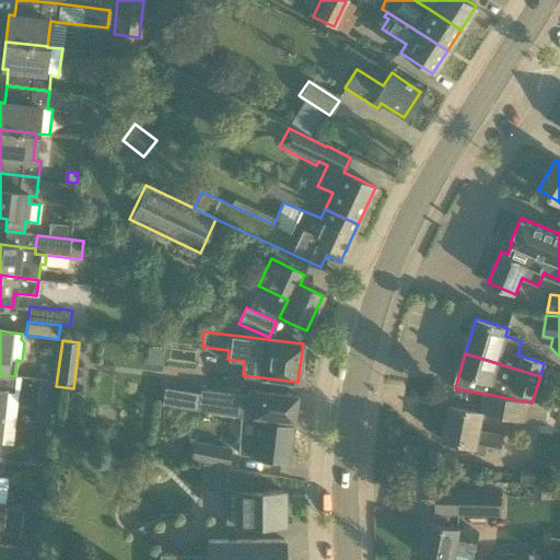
[(0,417),(15,419),(20,376),(14,376),(0,374),(0,417)]
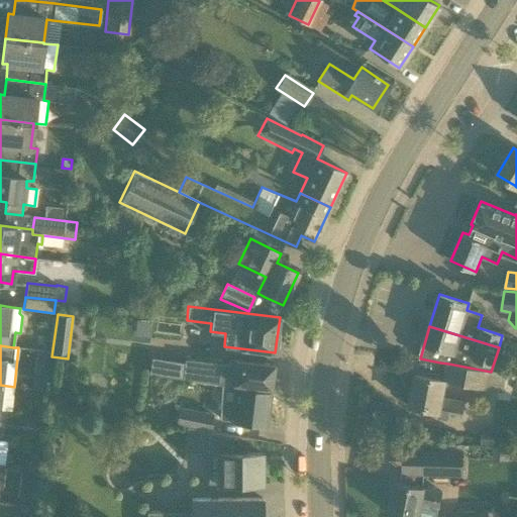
[(36,350),(33,377),(46,379),(49,352),(36,350)]
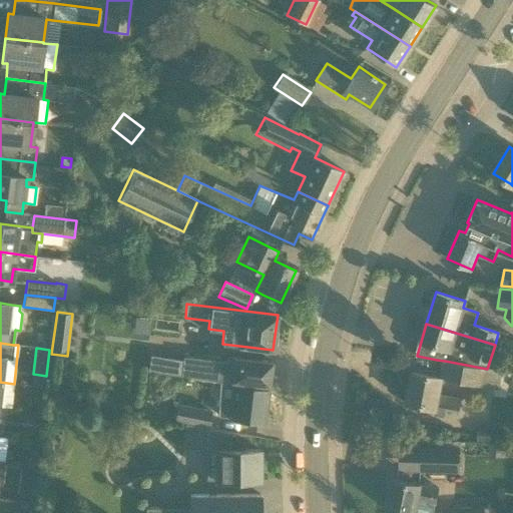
[(225,384),(229,384),(269,389),(272,359),(227,354),(226,362),(182,357),(180,376),(225,384)]
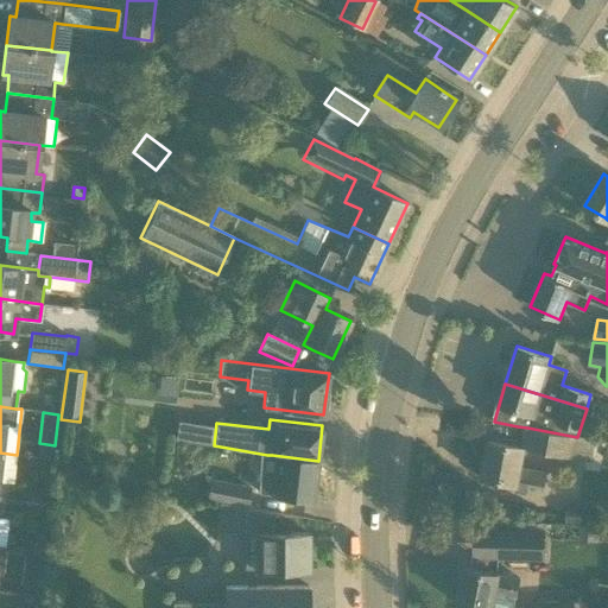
[(524,448),(527,448),(590,461),(594,441),(577,437),(527,428),(524,448)]
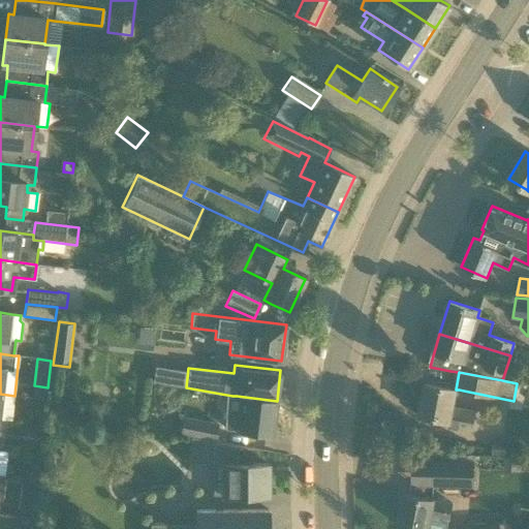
[(459,390),(456,390),(426,383),(419,415),(449,421),(447,427),(472,432),(476,410),(456,406),(459,390)]
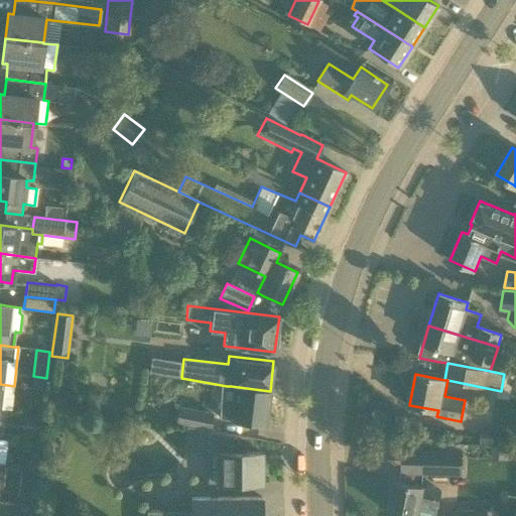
[(0,384),(0,423),(3,424),(4,424),(6,411),(13,412),(13,410),(16,386),(14,386),(0,384)]
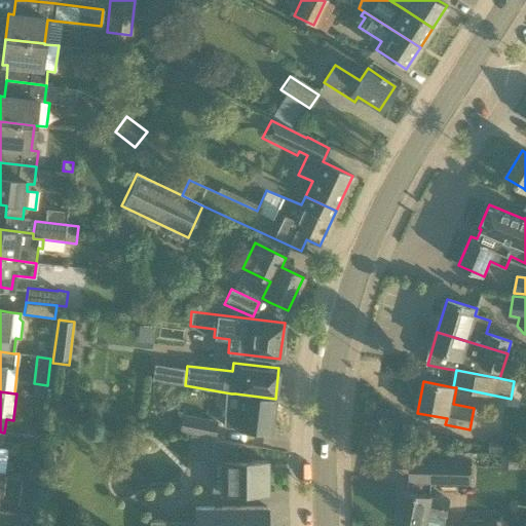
[(275,399),(235,393),(231,393),(227,426),(236,427),(236,428),(271,433),(275,399)]
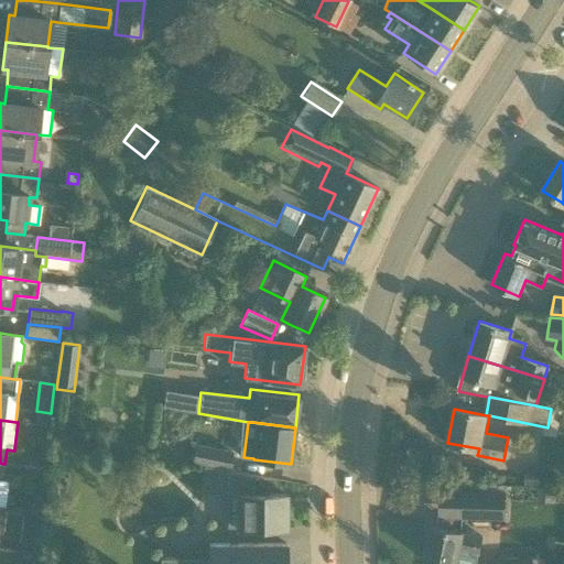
[(232,453),(196,445),(192,462),(229,469),(232,453)]
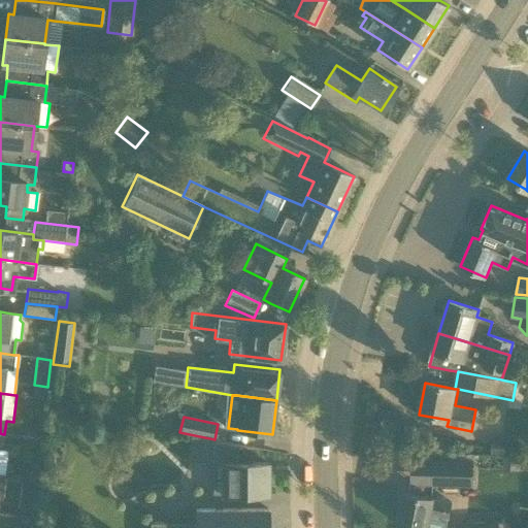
[(212,439),(212,463),(222,462),(222,494),(267,494),(267,463),(251,463),(251,447),(212,439)]
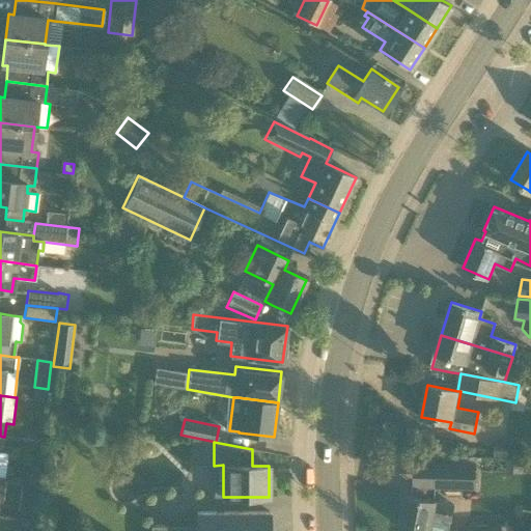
[(530,444),(496,445),(496,458),(530,458),(530,444)]
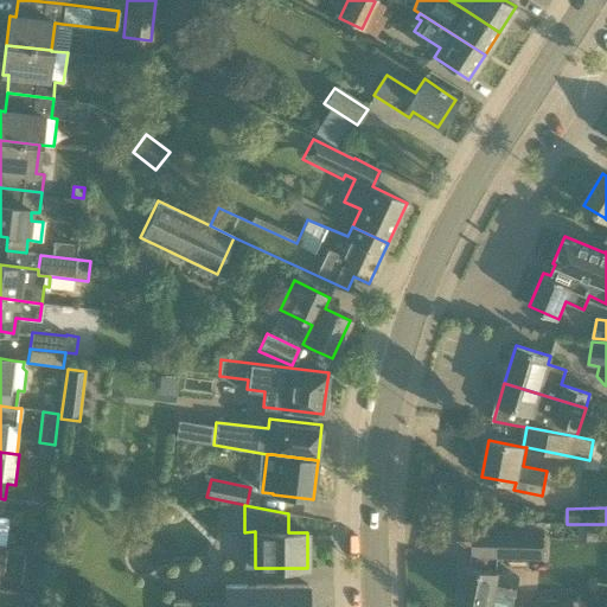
[(498,531),(497,556),(542,557),(543,534),(498,531)]
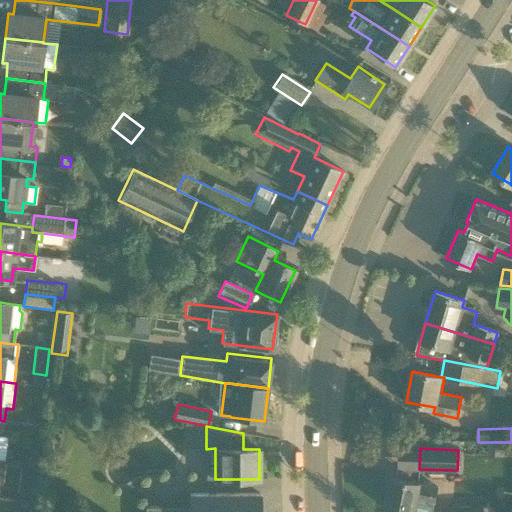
[(420,483),(411,481),(391,478),(385,509),(400,511),(414,511),(416,500),(435,503),(438,488),(420,484),(420,483)]
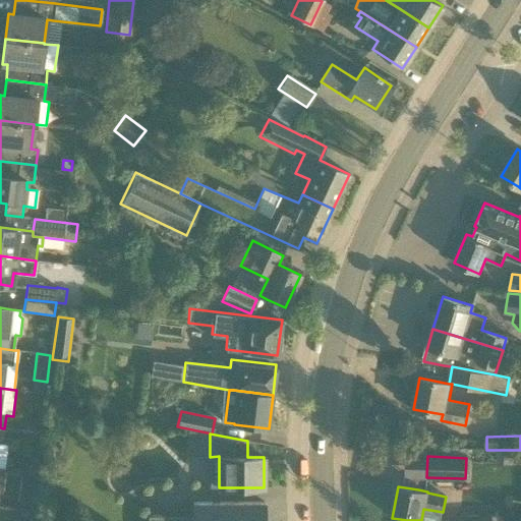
[(192,516),(191,520),(264,520),(264,502),(192,502),(192,516)]
